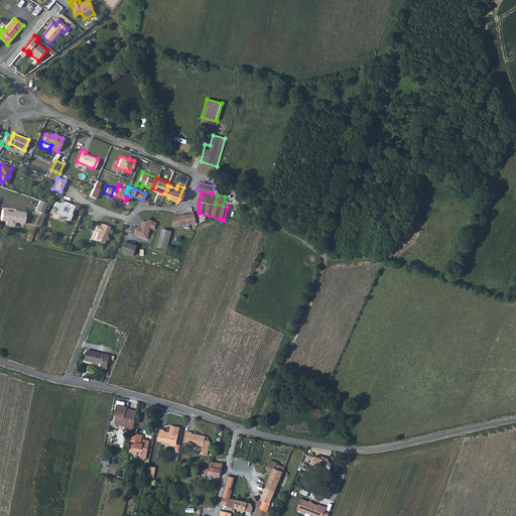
[(41,214),(46,203),(38,200),(34,210),(41,214)]
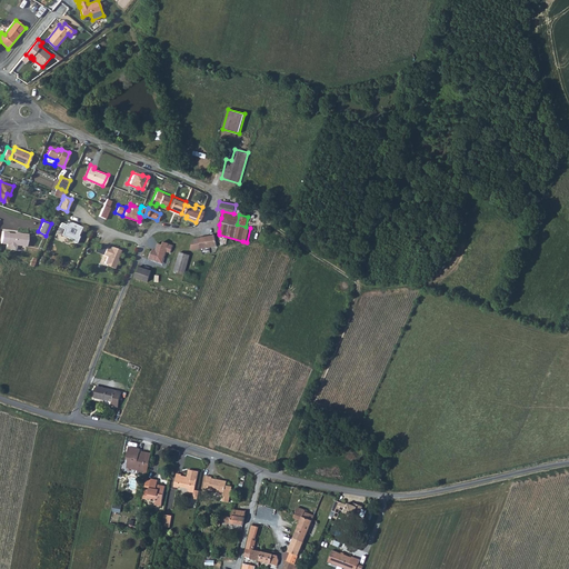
[(80,227),(67,221),(66,225),(61,222),(59,227),(63,229),(61,235),(72,240),(71,241),(76,243),(78,237),(77,236),(80,227)]
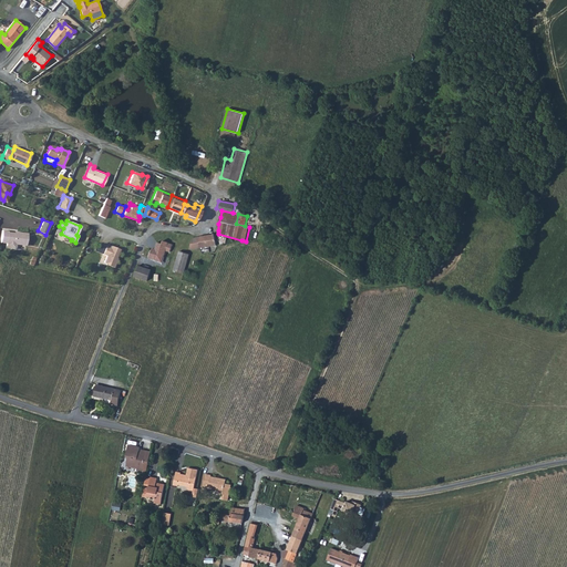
[(7,232),(1,230),(0,234),(0,241),(26,245),(27,234),(17,233),(17,234),(7,233),(7,232)]
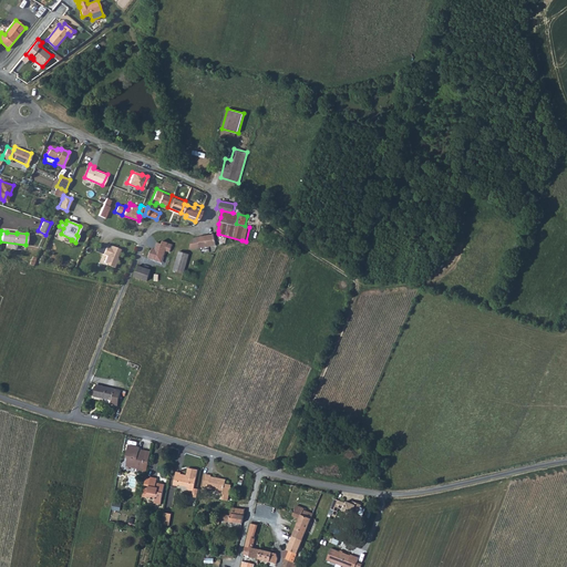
[(215,245),(214,234),(205,235),(207,246),(215,245)]
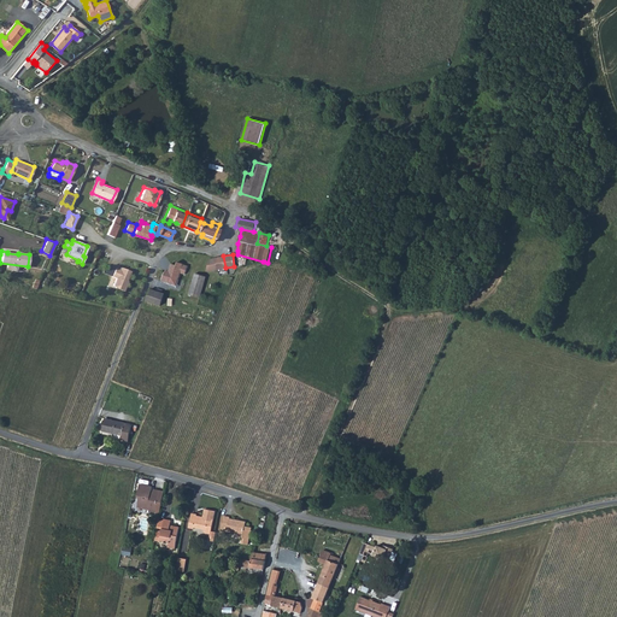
[(206,271),(216,269),(217,269),(216,257),(210,258),(206,271)]
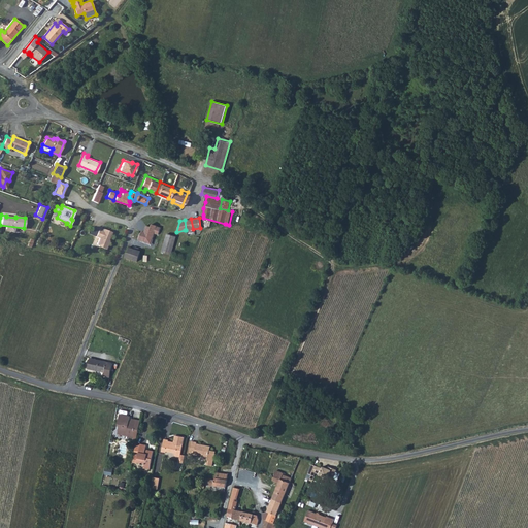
[(143,231),(141,230),(138,239),(144,241),(143,244),(146,245),(147,242),(151,243),(157,225),(152,223),(151,226),(146,224),(143,231)]
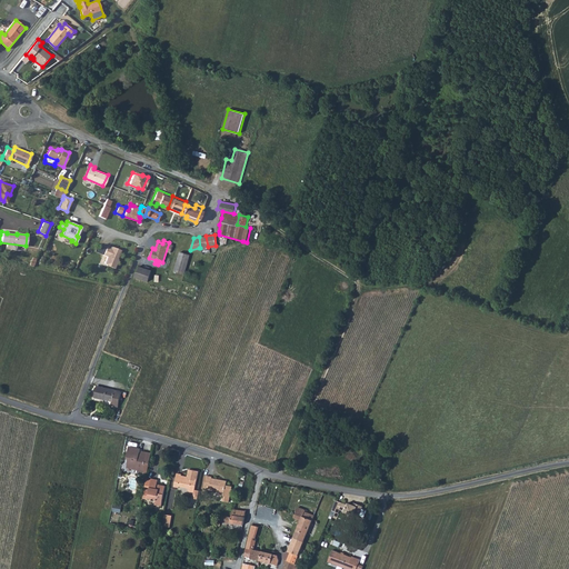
[(120,250),(111,246),(110,248),(106,247),(102,255),(107,256),(105,262),(106,265),(113,268),(117,261),(117,259),(120,250)]
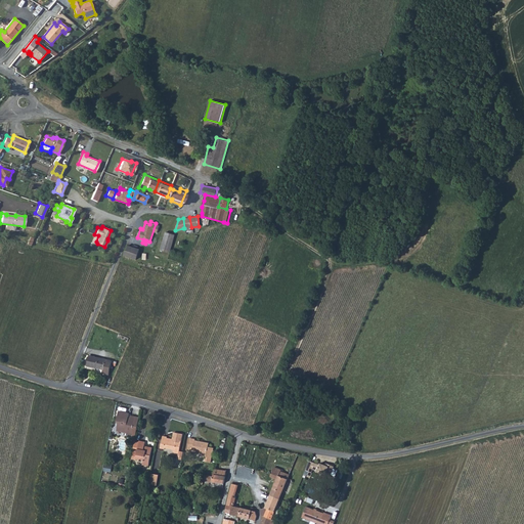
[(166,231),(161,249),(170,252),(175,234),(166,231)]
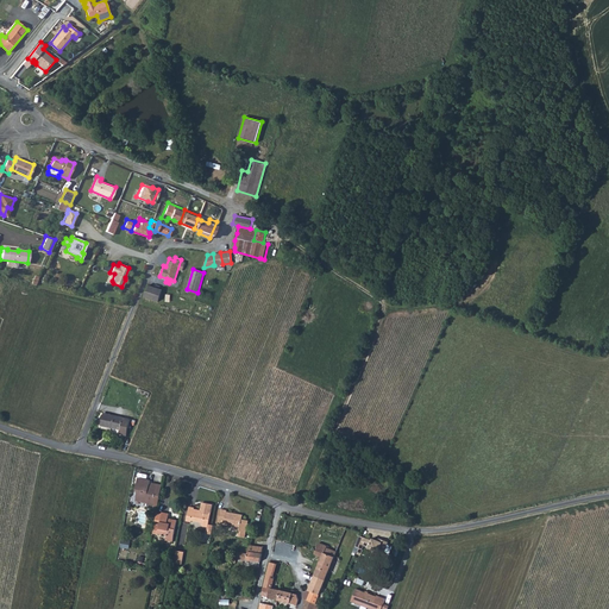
[(158,300),(162,289),(149,284),(144,295),(158,300)]
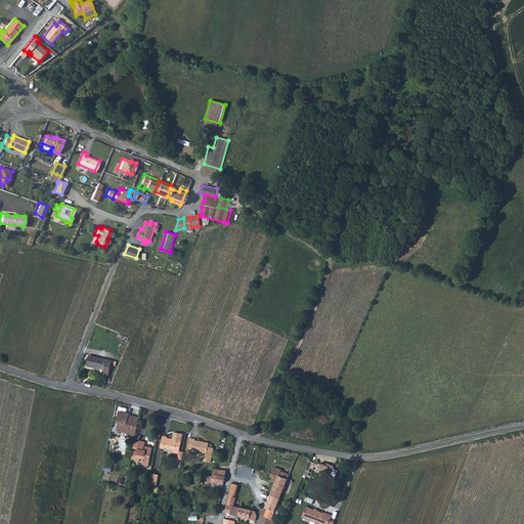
[(112,360),(89,355),(87,365),(103,368),(102,374),(108,375),(112,360)]
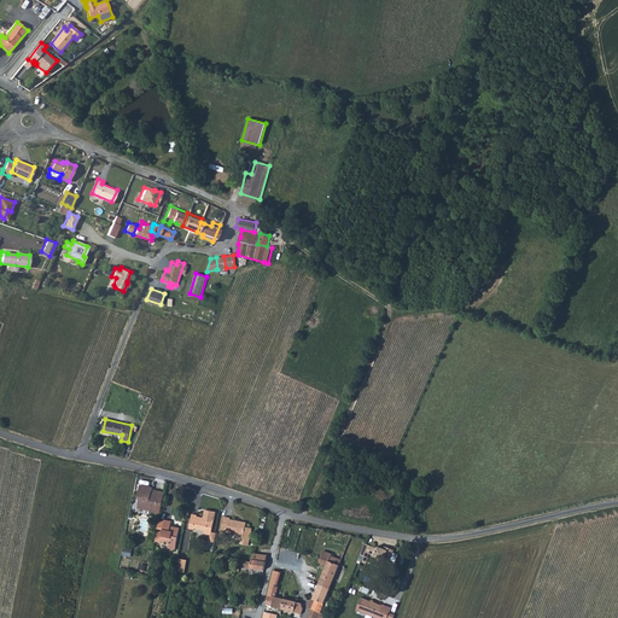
[(153,485),(140,483),(138,495),(140,496),(139,503),(144,505),(144,507),(150,508),(150,509),(156,511),(161,489),(155,488),(153,493),(152,493),(153,485)]
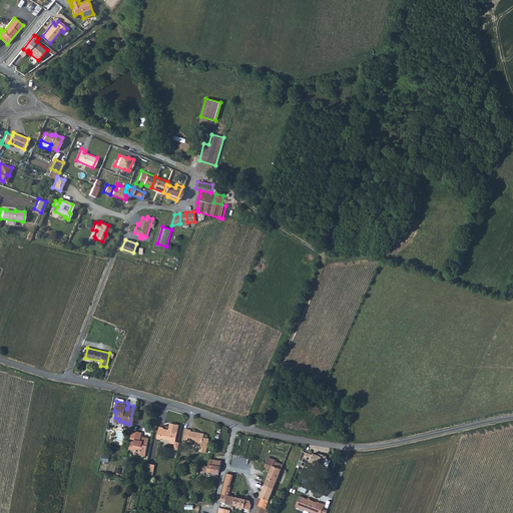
[(164,426),(159,425),(157,437),(161,437),(161,436),(169,438),(171,441),(176,442),(179,423),(170,421),(168,428),(163,427),(164,426)]
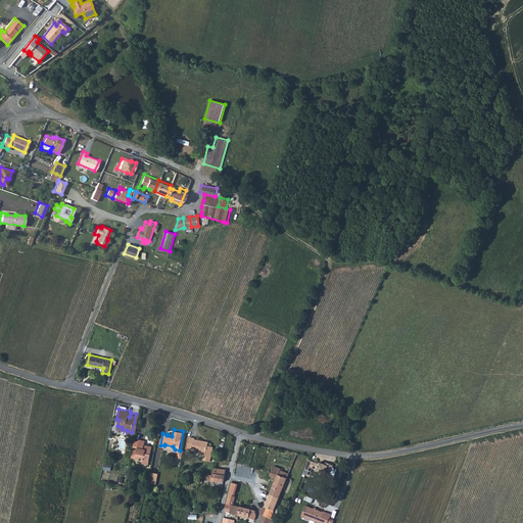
[(195,437),(195,435),(190,434),(188,445),(192,446),(192,447),(205,450),(205,455),(212,456),(215,445),(208,444),(209,440),(195,437)]
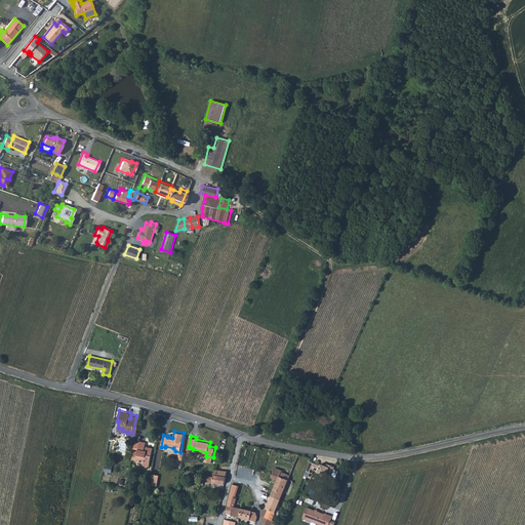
[(146,440),(139,439),(139,440),(137,446),(137,449),(133,448),(131,457),(135,458),(136,458),(144,459),(143,463),(149,465),(153,446),(145,444),(146,440)]
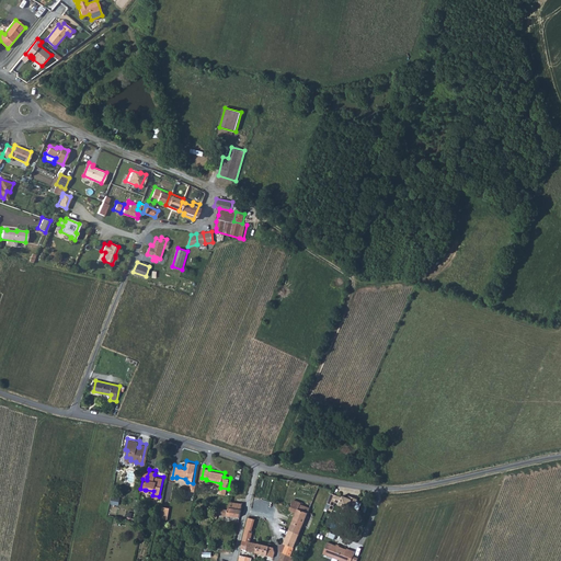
[(352,496),(351,500),(346,497),(342,495),(341,497),(330,493),(327,503),(332,505),(334,502),(339,504),(343,506),(343,508),(340,514),(348,517),(351,512),(356,499),(352,496)]
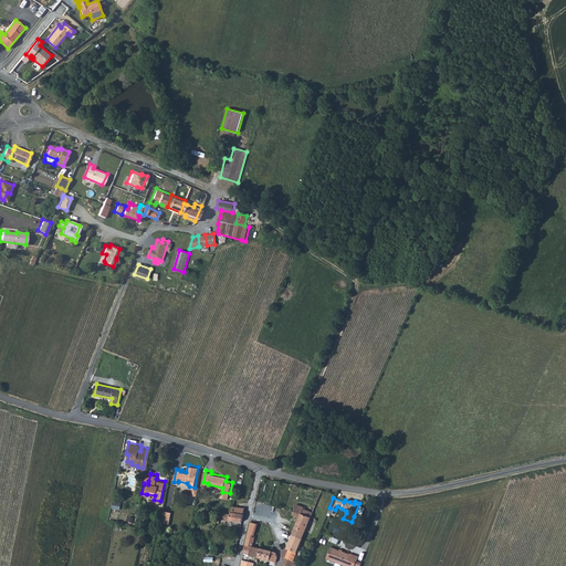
[(293,511),(292,514),(300,516),(302,512),(303,509),(304,506),(295,503),(293,511)]
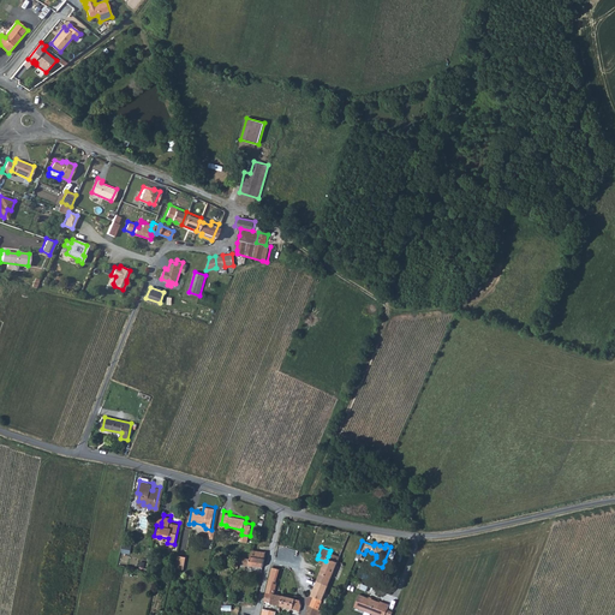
[(338,561),(340,556),(329,553),(328,556),(326,561),(323,565),(335,568),(336,565),(341,566),(342,562),(338,561)]
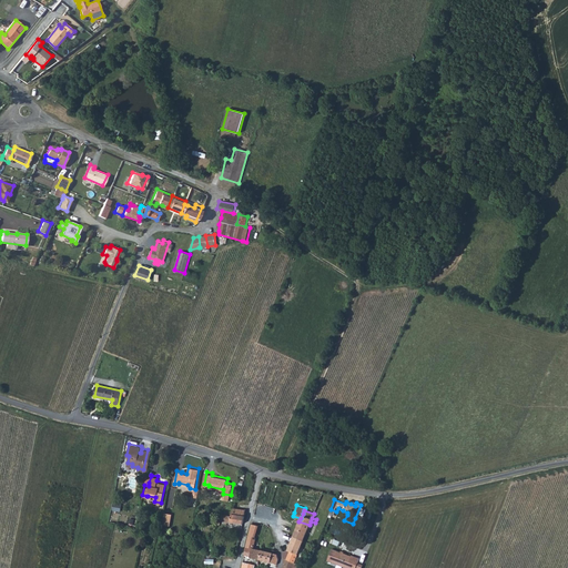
[(169,524),(171,513),(163,511),(161,523),(169,524)]
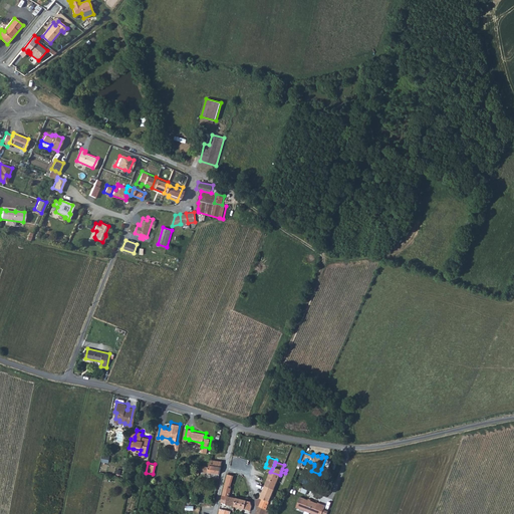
[(197,467),(197,470),(206,472),(213,473),(220,473),(221,466),(209,465),(209,466),(201,465),(200,467),(197,467)]
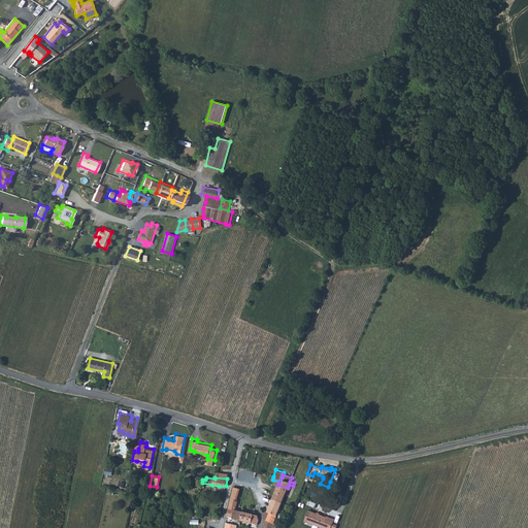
[(272,498),(282,502),(283,500),(287,490),(277,486),(272,498)]
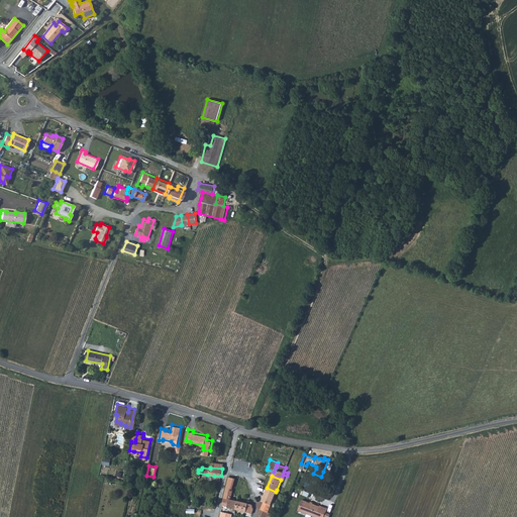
[(276,492),(267,488),(264,494),(274,498),(276,492)]
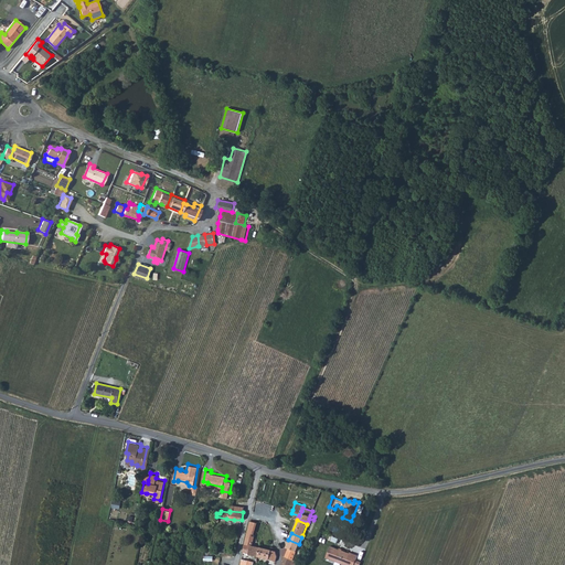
[(298,545),(299,544),(288,540),(286,546),(288,547),(285,556),(292,560),(298,545)]
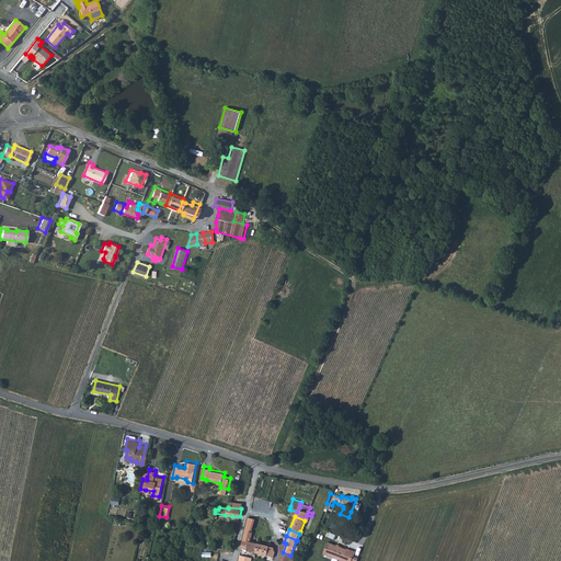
[(255,552),(274,557),(276,548),(258,542),(255,552)]
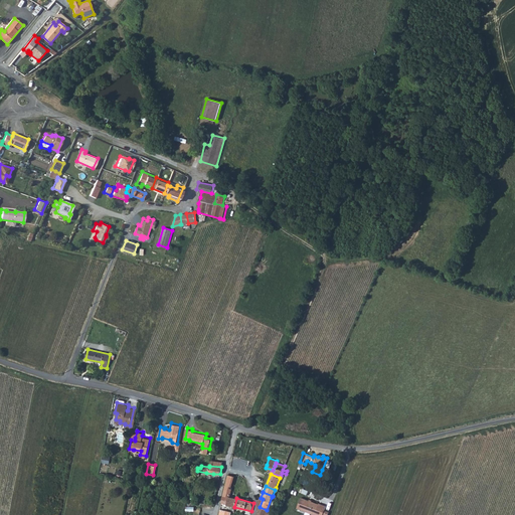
[(300,498),(296,508),(313,514),(321,514),(323,511),(325,506),(317,503),(317,504),(310,502),(307,501),(300,498)]
